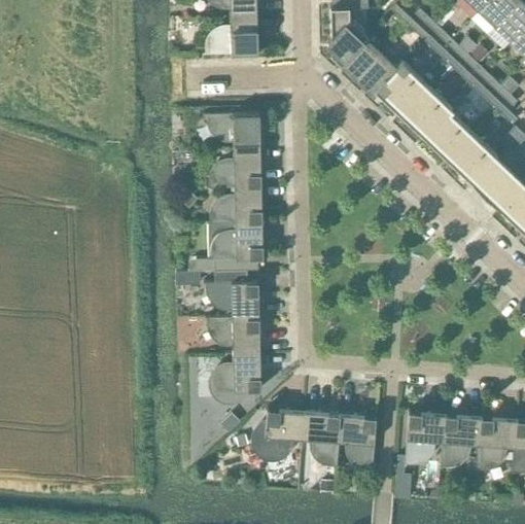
[(232,28),(226,28),(220,29),(215,32),(212,35),(209,41),(208,45),(209,53),(205,54),(205,55),(259,54),(259,51),(258,51),(256,0),(211,0),(212,1),(214,3),(217,5),(220,6),(223,7),(226,7),(229,7),(231,7),(232,28)]
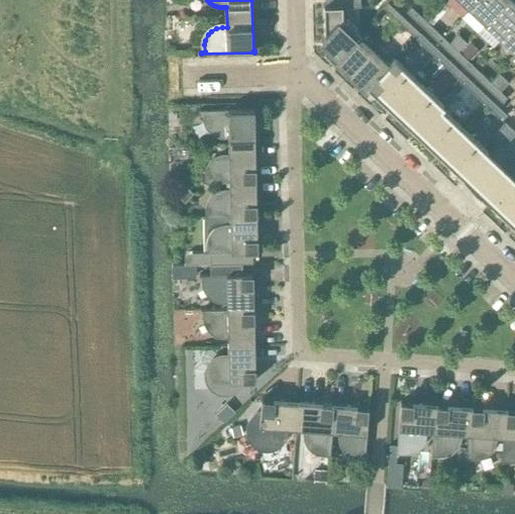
[(326,38),(323,41),(326,45),(326,54),(325,53),(324,54),(334,63),(358,37),(359,38),(363,35),(362,34),(344,18),(344,10),(363,9),(362,0),(326,0),(327,8),(325,8),(326,38)]
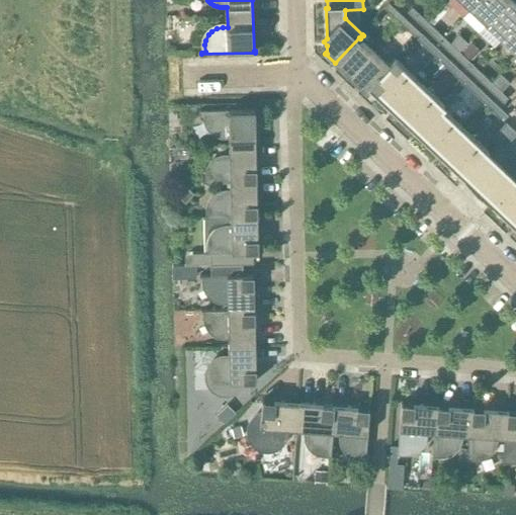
[(485,22),(505,0),(473,0),(467,6),(485,22)]
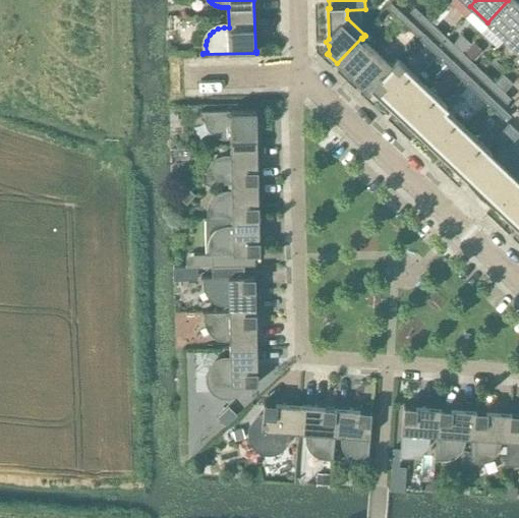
[(505,39),(518,23),(518,4),(514,0),(508,0),(487,22),(505,39)]
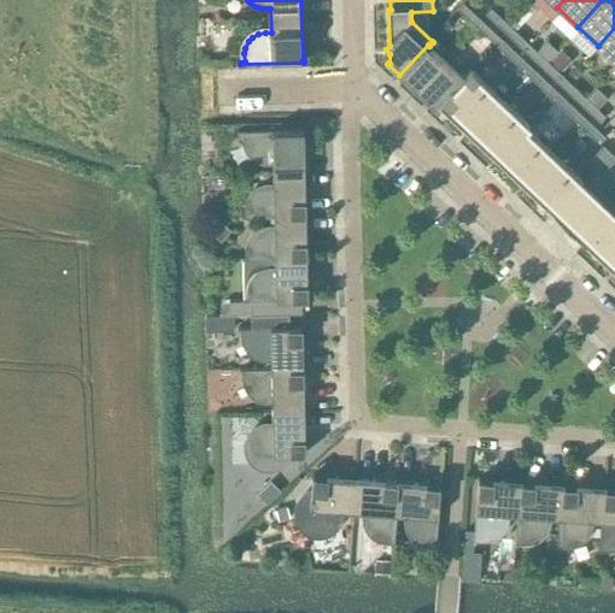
[(466,6),(460,12),(479,30),(485,24),(466,6)]
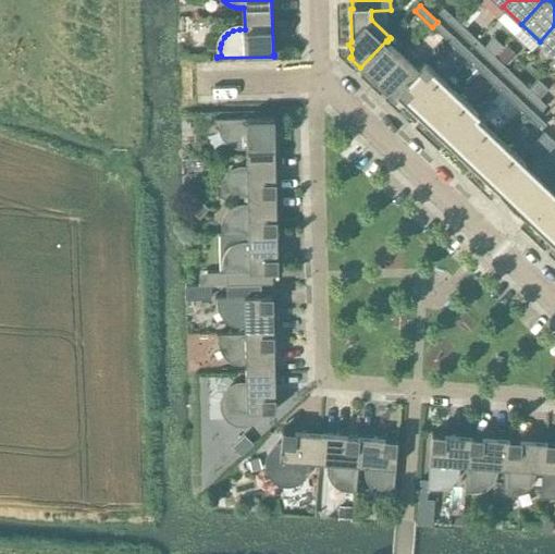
[(449,25),(455,20),(445,10),(440,15),(449,25)]
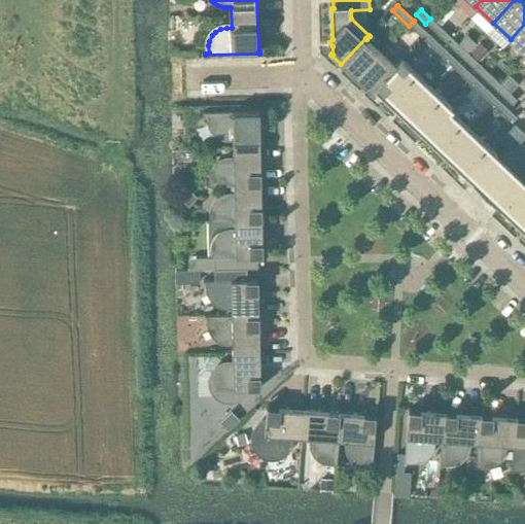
[(443,40),(448,35),(430,19),(425,24),(443,40)]
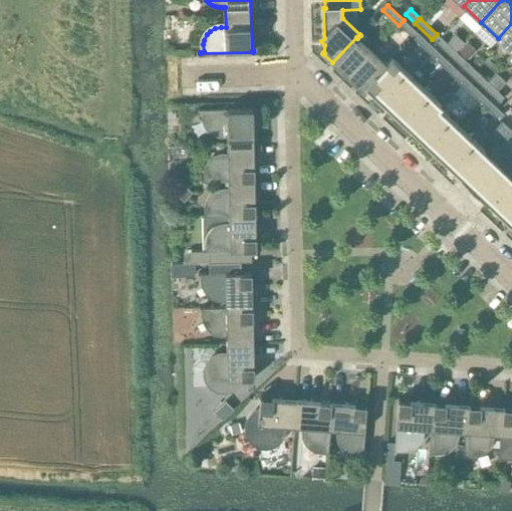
[(404,20),(399,25),(415,40),(419,35),(404,20)]
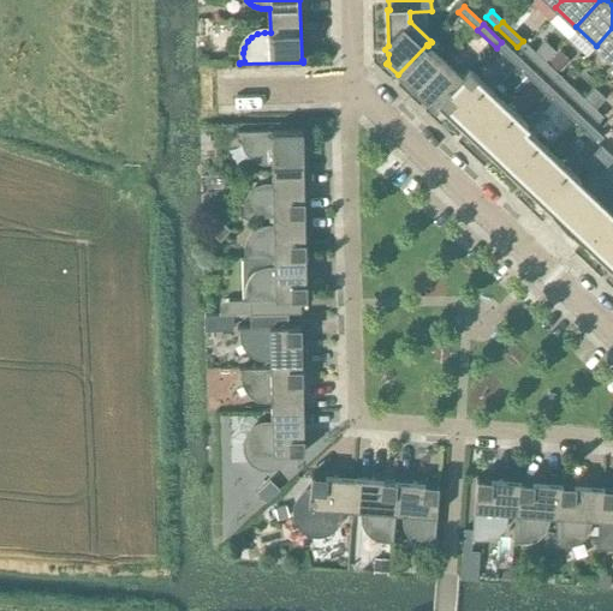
[(612,28),(596,46),(612,61),(612,28)]
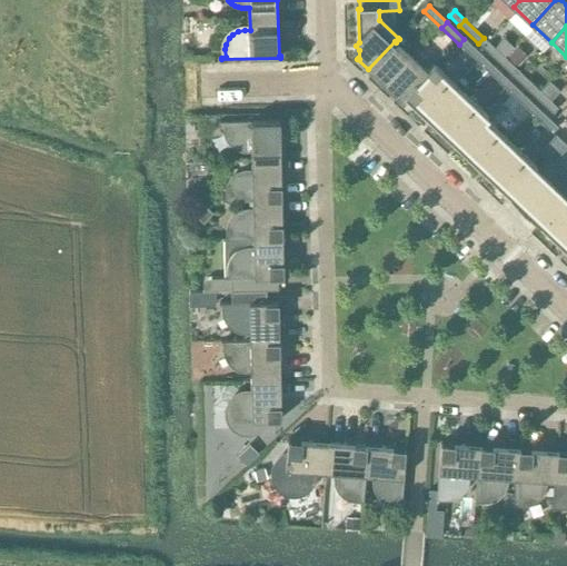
[(478,43),(498,61),(503,57),(484,38),(478,43)]
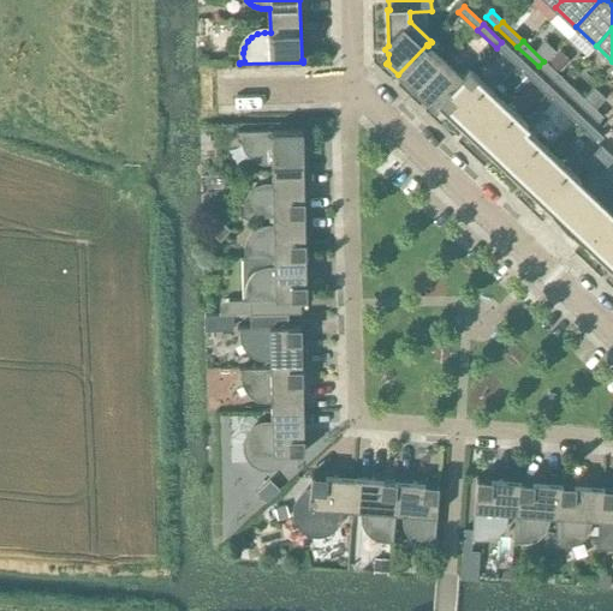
[(501,42),(497,48),(523,73),(529,67),(501,42)]
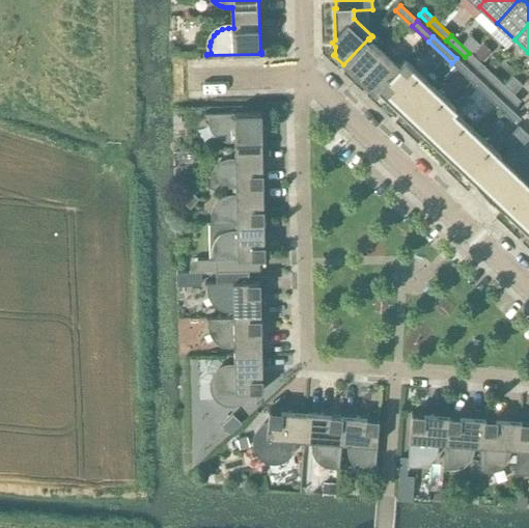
[(368,38),(343,64),(360,80),(385,54),(369,39),(368,38)]
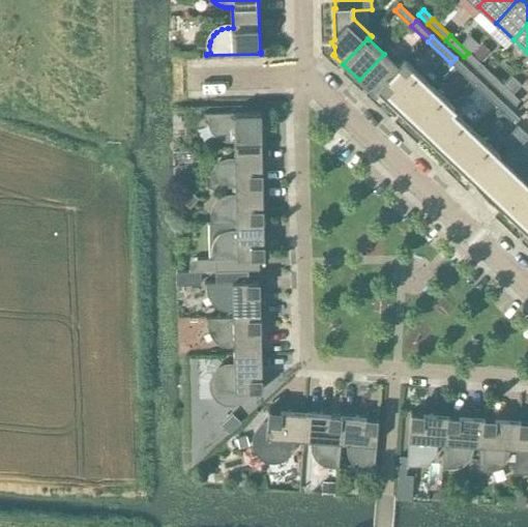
[(472,56),(482,65),(493,55),(482,45),(472,56)]
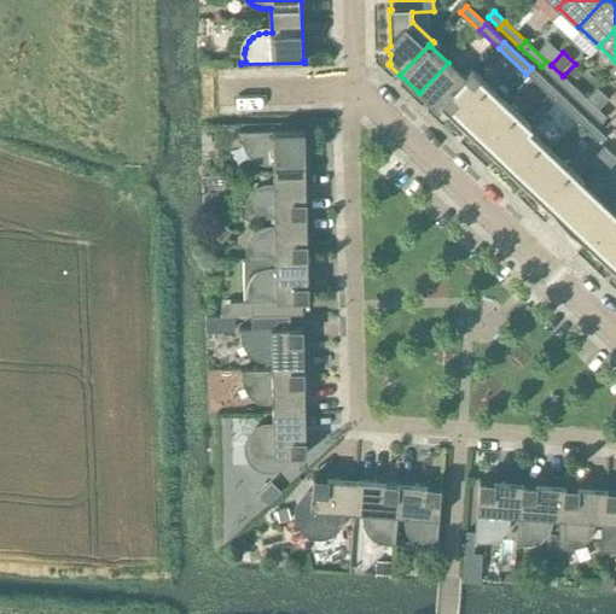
[(546,62),(541,66),(562,87),(568,81),(563,76),(551,65),(546,62)]
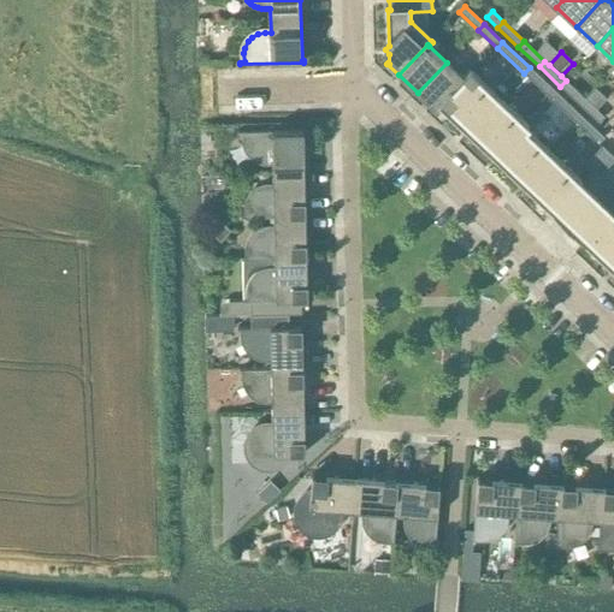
[(447,63),(418,93),(437,111),(438,112),(442,108),(440,107),(466,81),(465,79),(464,79),(447,63)]
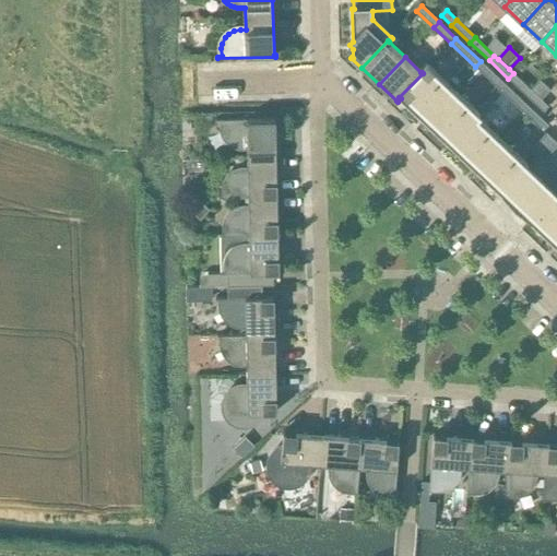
[(481,61),(475,67),(482,72),(482,73),(501,91),(506,85),(487,68),(481,61)]
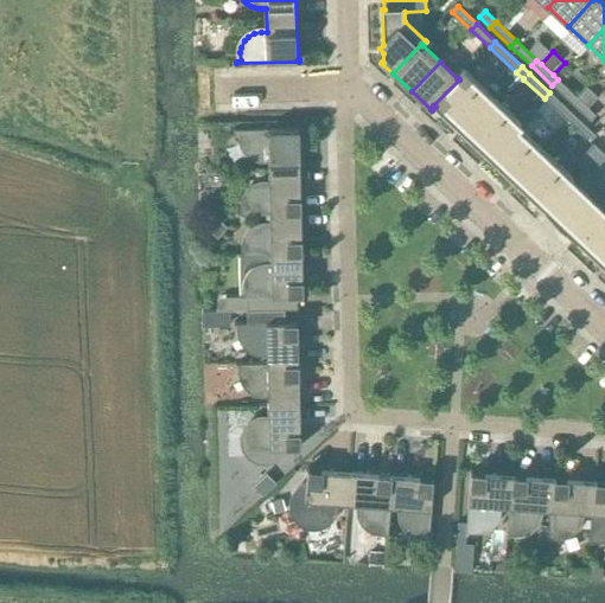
[(459,79),(433,106),(435,107),(547,212),(551,209),(566,224),(592,197),(575,181),(520,128),(523,126),(466,71),(465,71),(458,78),(459,79)]
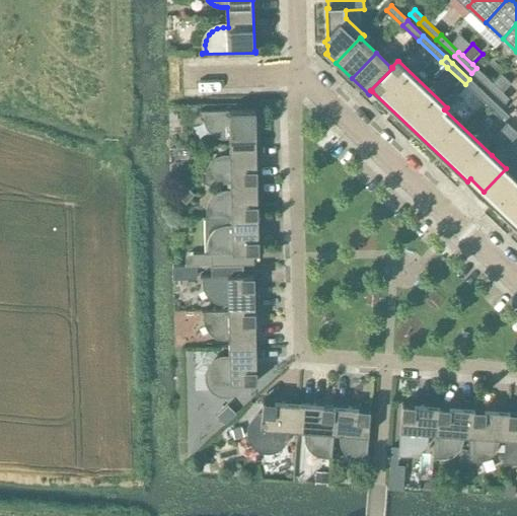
[(489,89),(493,84),(476,68),(471,73),(489,89)]
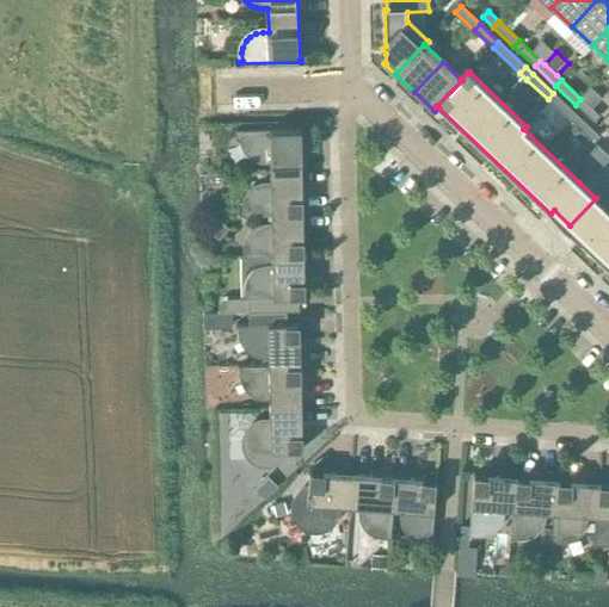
[(553,93),(548,99),(577,127),(582,121),(553,93)]
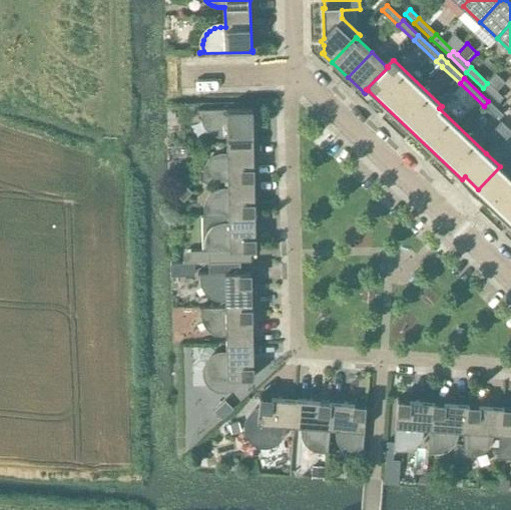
[(487,83),(483,88),(500,104),(505,99),(487,83)]
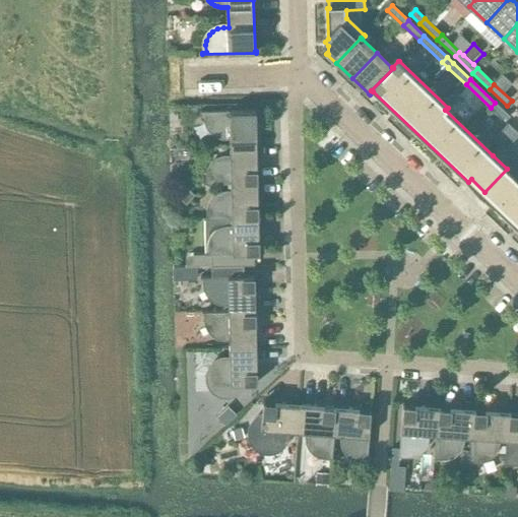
[(495,103),(491,108),(507,123),(511,118),(507,114),(495,103)]
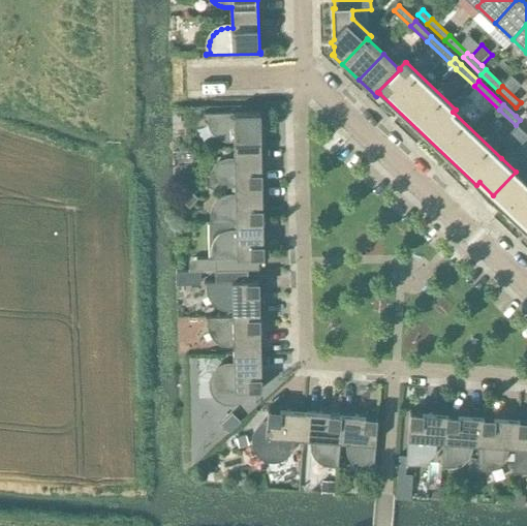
[(235,151),(261,150),(260,116),(261,116),(261,114),(207,115),(207,117),(211,116),(211,124),(211,126),(212,128),(213,131),(214,133),(214,134),(215,135),(216,136),(218,137),(220,140),(221,140),(224,141),(226,141),(229,142),(235,141),(235,151)]
